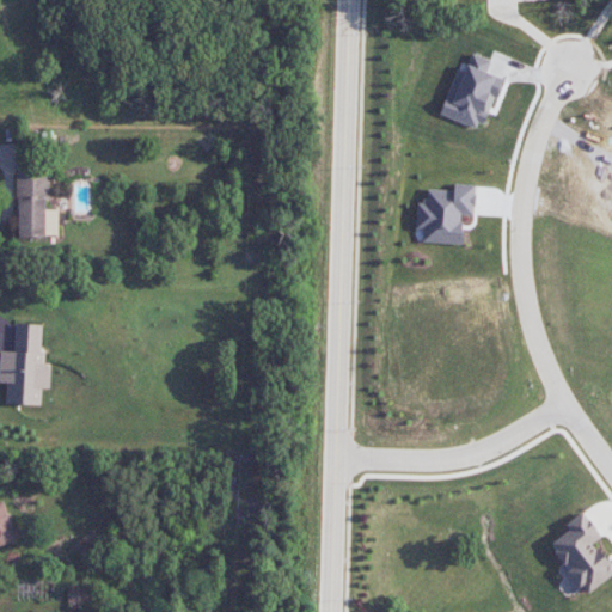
[(17,238),(59,237),(59,208),(49,208),(48,173),(17,173),(17,238)]
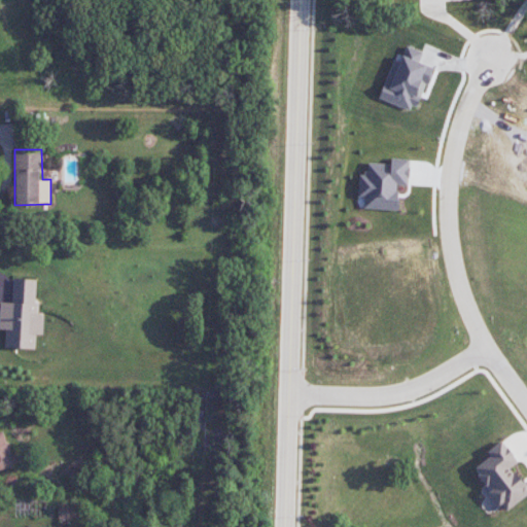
[(37,279),(12,279),(11,303),(0,302),(0,329),(5,329),(4,348),(35,349),(35,335),(42,335),(43,314),(36,314),(37,279)]
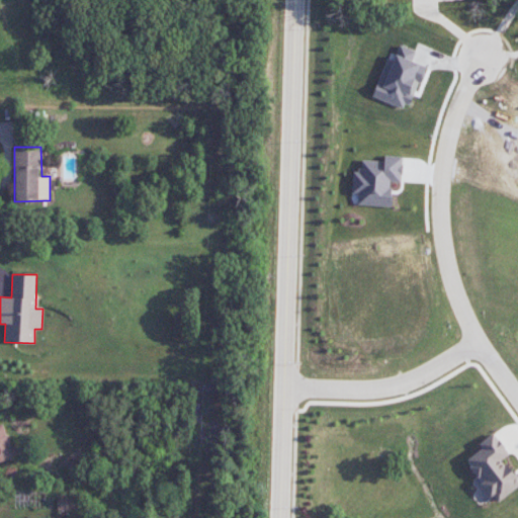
[(8,447),(3,426),(0,426),(0,461),(18,457),(15,445),(8,447)]
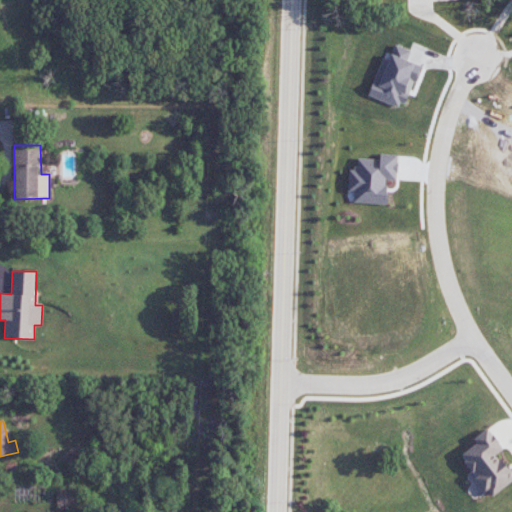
[(511,482),(511,476),(497,453),(503,450),(489,428),(473,438),(476,444),(461,454),(489,497),(511,482)]
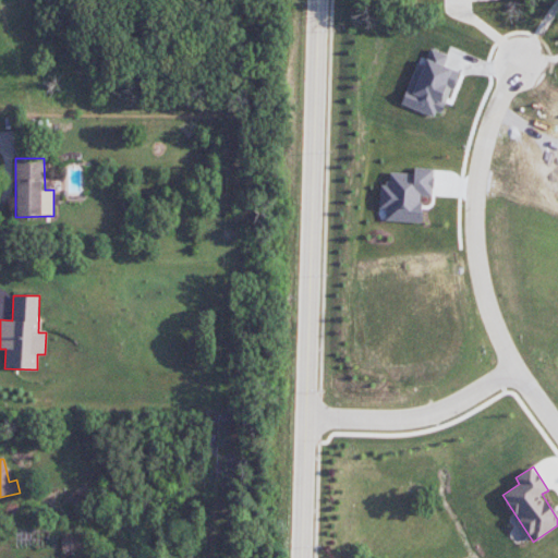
[(76,536),(62,537),(62,549),(76,549),(76,536)]
